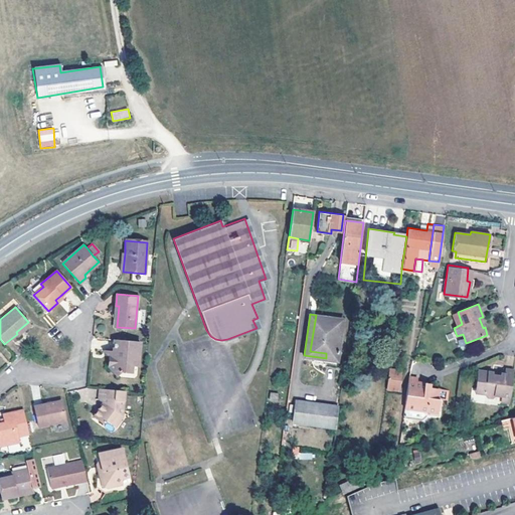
[(326,353),(326,358),(325,362),(337,364),(343,319),(316,315),(310,351),(326,353)]
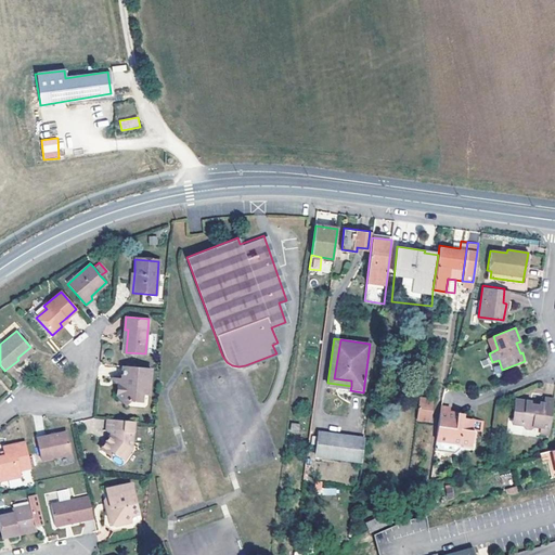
[(33,349),(30,347),(17,358),(18,360),(20,361),(33,349)]
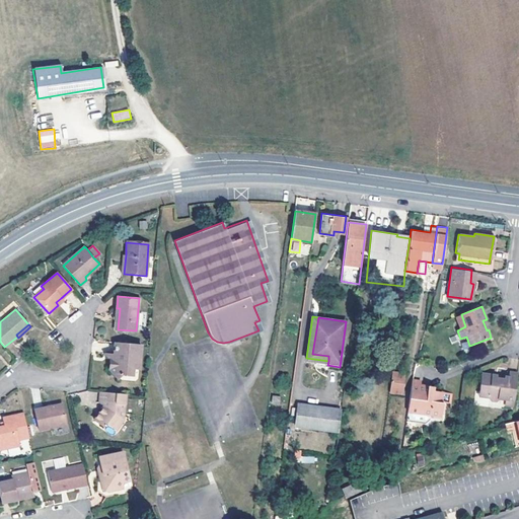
[(114,360),(110,360),(110,370),(117,378),(123,374),(132,375),(133,367),(139,367),(141,344),(116,342),(115,351),(114,360)]
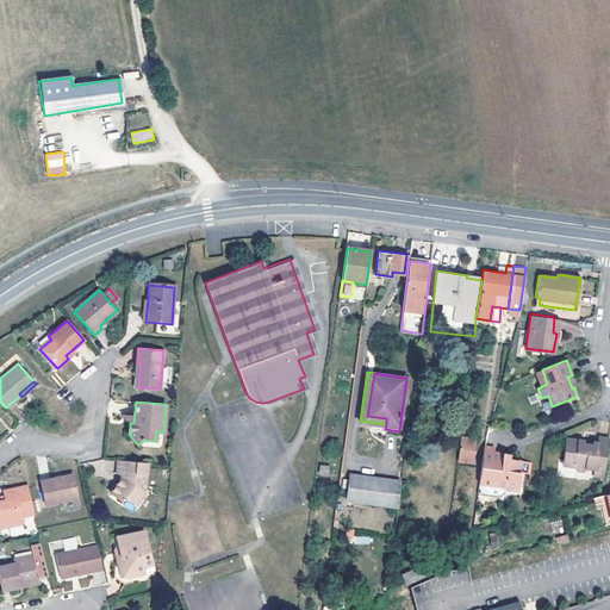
[(135,412),(123,411),(130,423),(134,423),(135,412)]
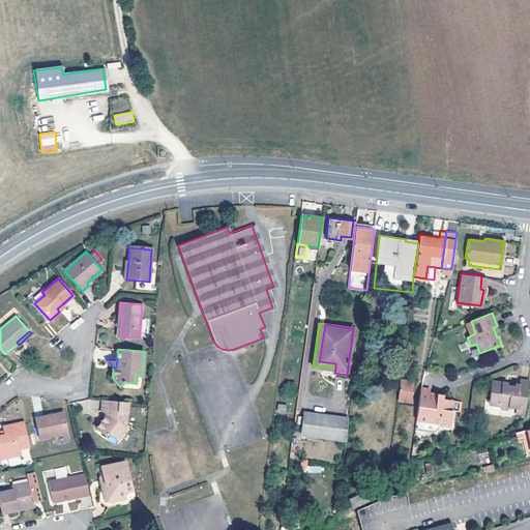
[(508,387),(508,384),(498,383),(493,385),(491,400),(493,406),(502,407),(503,411),(507,411),(512,408),(527,410),(529,383),(529,382),(521,381),(520,386),(516,385),(516,388),(508,387)]
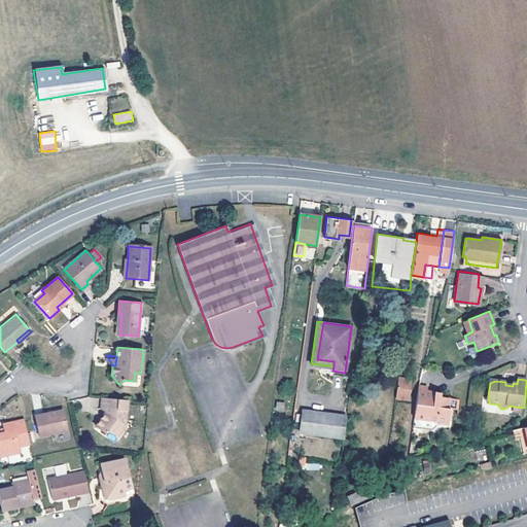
[(410,387),(397,386),(396,391),(406,392),(403,408),(407,408),(410,387)]
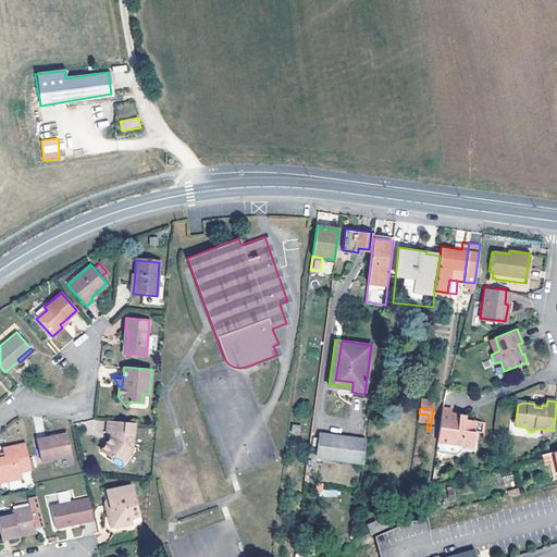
[(459,419),(459,415),(450,413),(450,410),(442,408),(436,449),(456,453),(460,450),(461,445),(473,447),(475,433),(473,432),(473,421),(463,419),(459,419)]
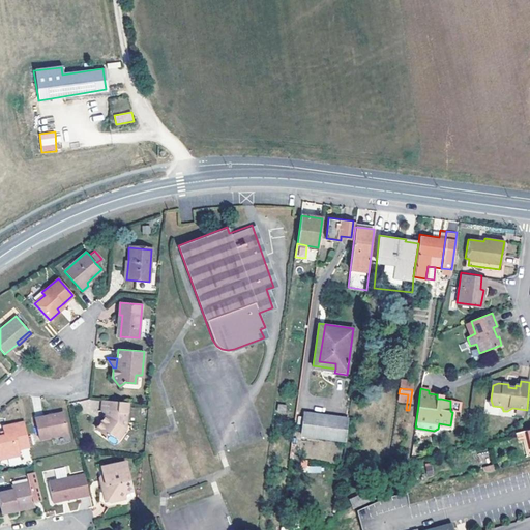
[(408,394),(399,393),(396,409),(406,410),(408,394)]
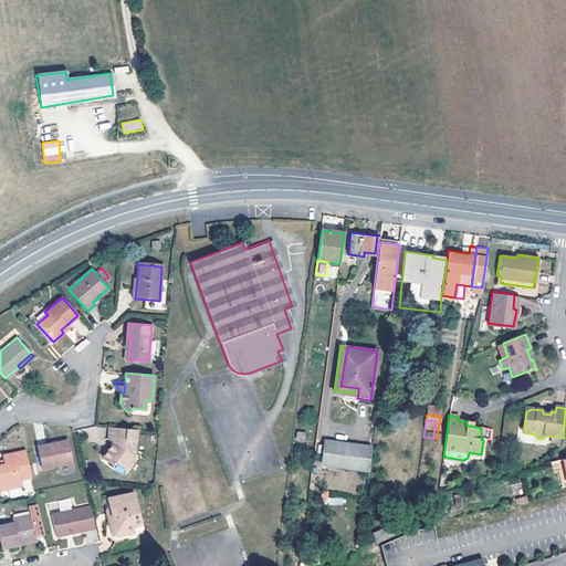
[(121,465),(127,469),(135,458),(137,429),(109,427),(108,440),(113,443),(102,457),(112,465),(114,464),(121,465)]
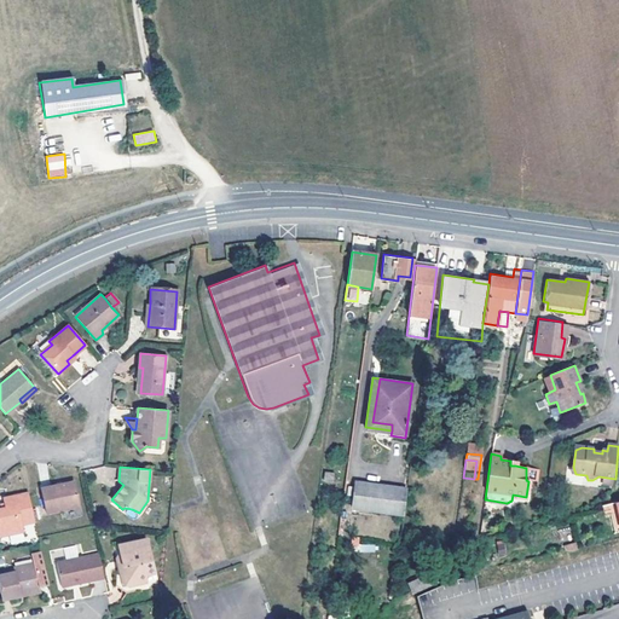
[(324,472),(323,482),(334,484),(334,473),(324,472)]
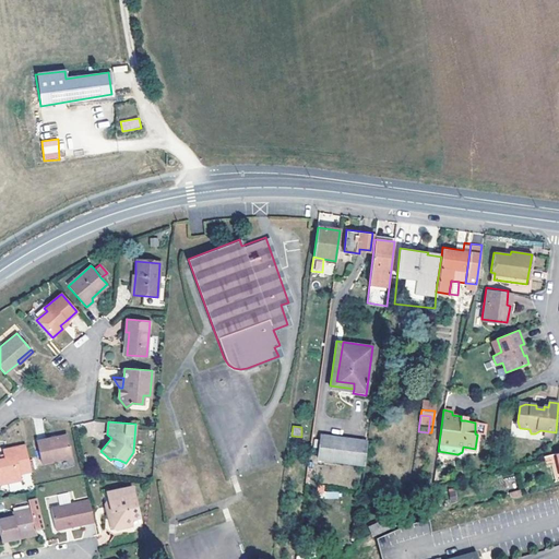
[(37,441),(43,462),(71,455),(67,433),(37,441)]
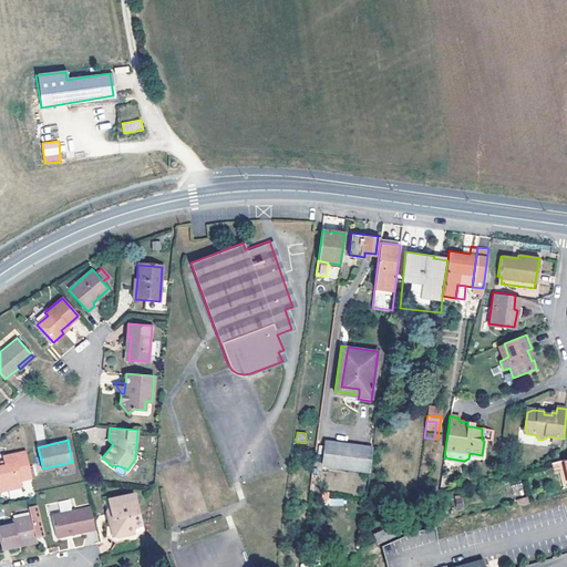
[(373,447),(326,441),(322,464),(370,471),(373,447)]
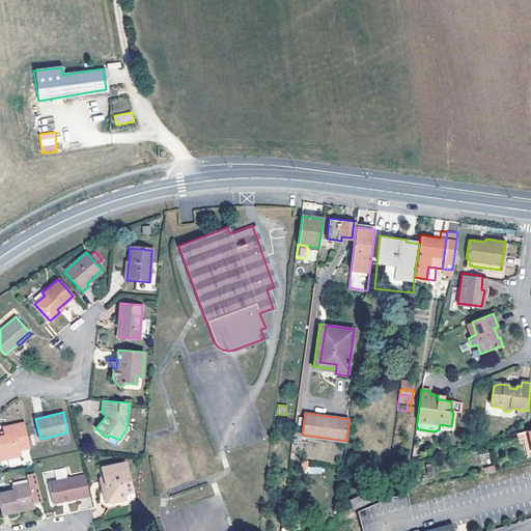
[(4,437),(0,438),(0,437),(0,459),(20,456),(19,450),(29,447),(24,423),(2,427),(3,432),(4,437)]
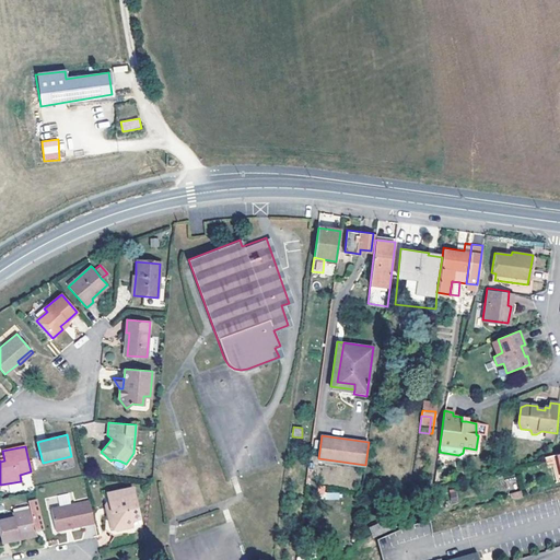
[(558,483),(559,482),(559,465),(557,455),(544,457),(546,465),(552,463),(558,483)]
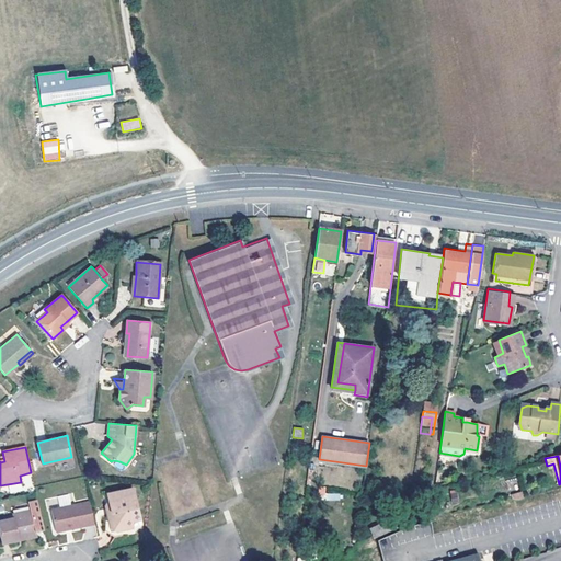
[(109,523),(119,529),(132,526),(130,521),(139,518),(130,487),(106,493),(107,502),(111,511),(106,514),(109,523)]
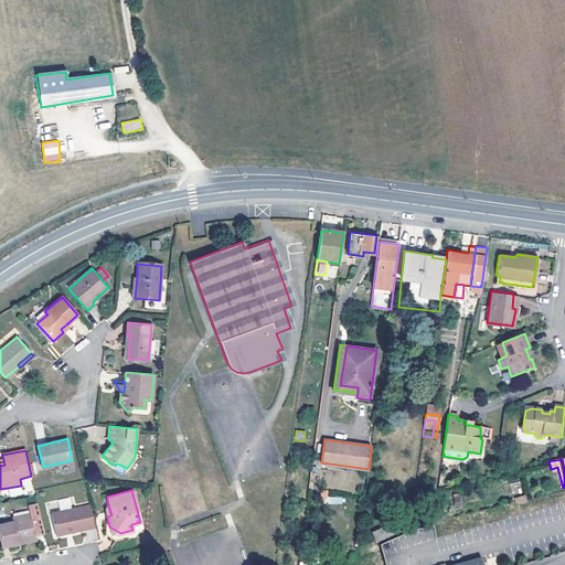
[(51,513),(56,535),(94,528),(89,503),(51,513)]
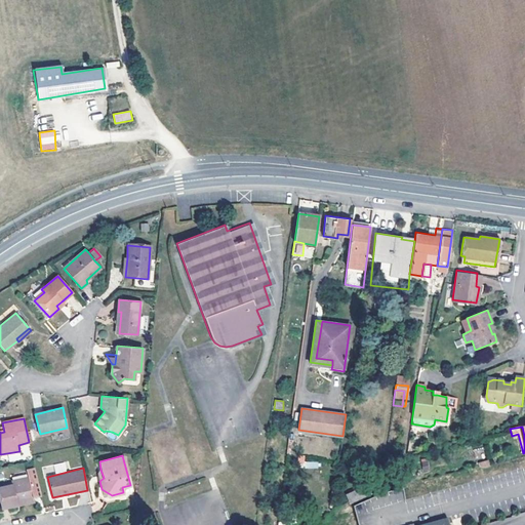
[(17,499),(34,495),(41,493),(35,470),(28,472),(29,475),(11,479),(12,483),(0,485),(0,500),(1,507),(18,502),(17,499)]
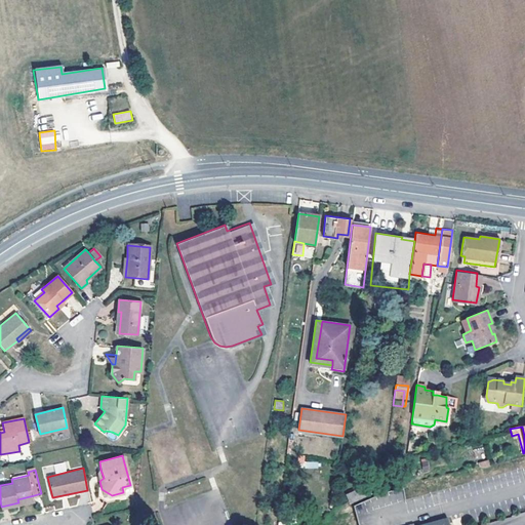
[(104,497),(112,495),(102,489),(104,497)]
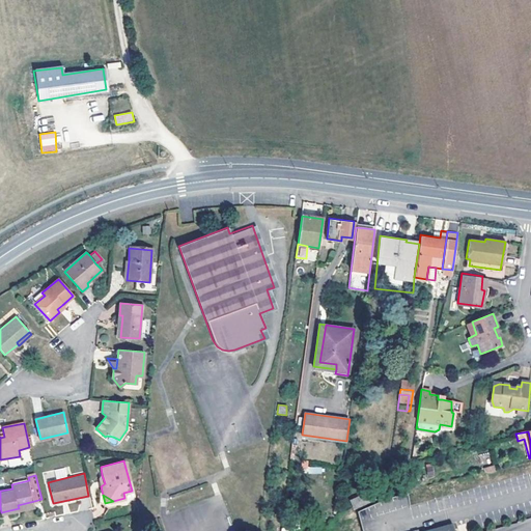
[(350,500),(354,509),(366,504),(362,495),(350,500)]
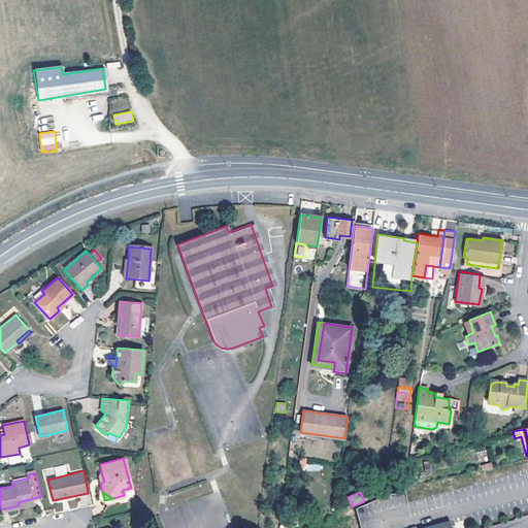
[(295,517),(285,520),(287,526),(297,522),(295,517)]
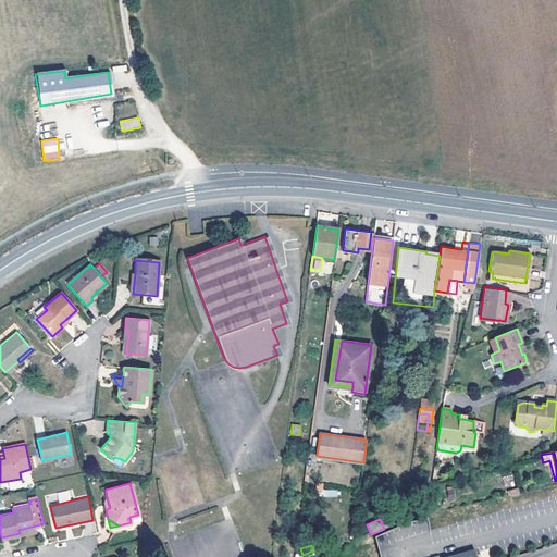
[(478,556),(474,546),(437,556),(478,556)]
